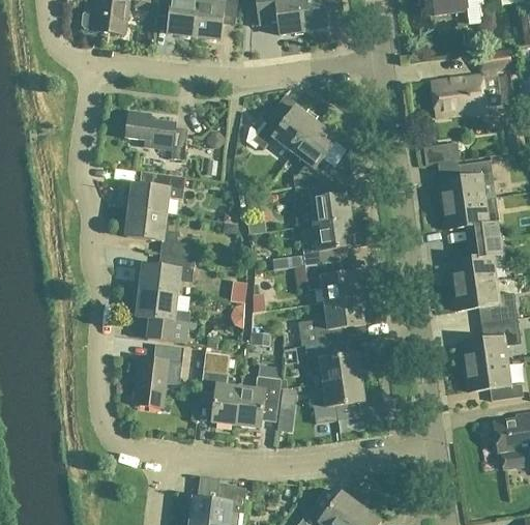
[(95,0),(94,11),(87,10),(84,13),(82,24),(85,27),(92,28),(92,29),(123,33),(128,0),(144,0),(159,2),(159,0),(95,0)]
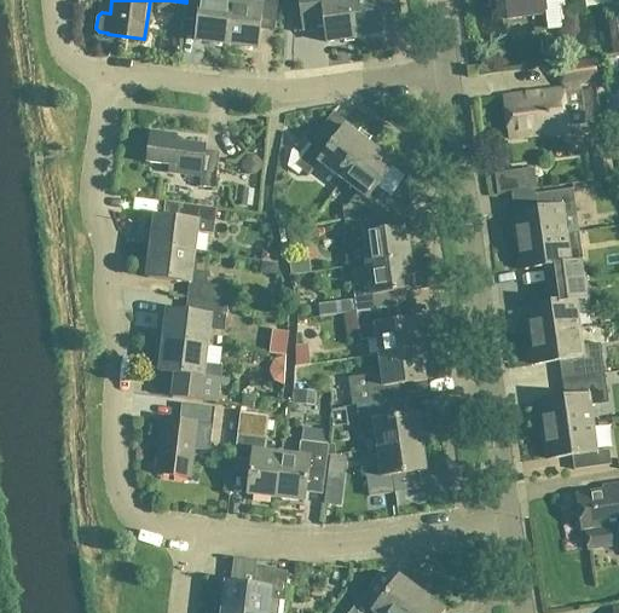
[(186,0),(186,3),(184,17),(197,18),(195,38),(225,41),(231,0),(186,0)]
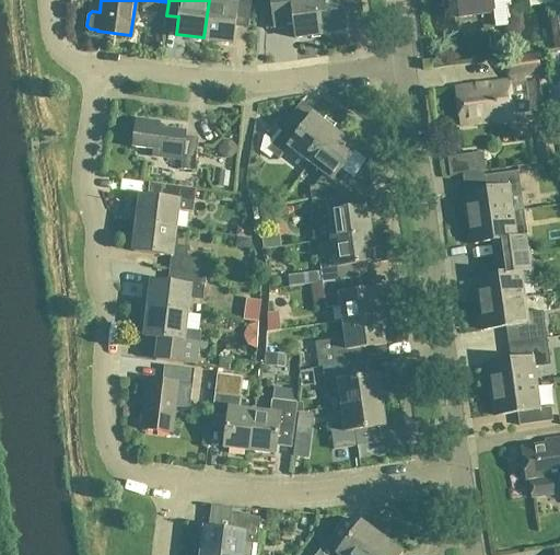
[(209,0),(203,37),(232,41),(234,23),(247,25),(249,0),(236,0),(236,1),(228,0),(209,0)]
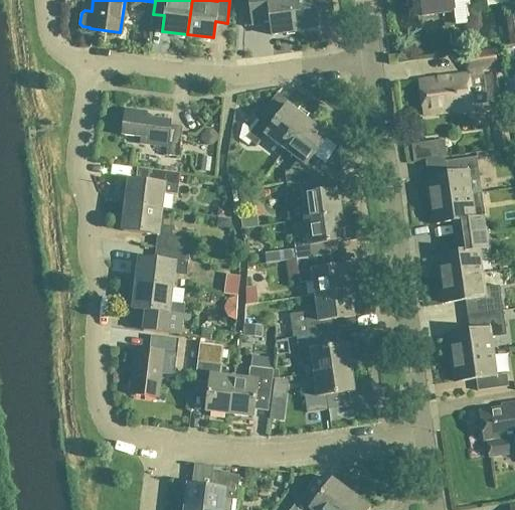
[(269,20),(271,32),(297,28),(292,0),(247,0),(250,22),(269,20)]
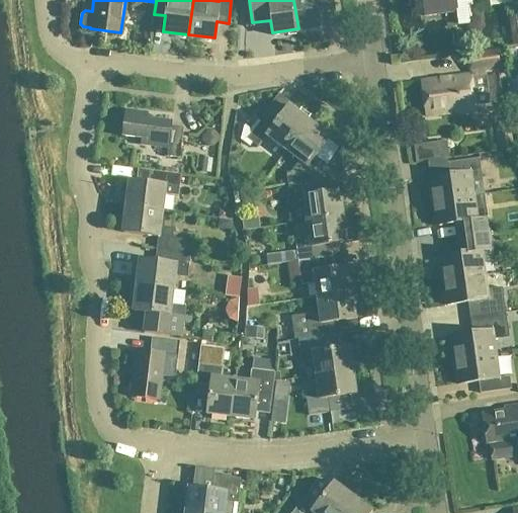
[(293,0),(298,28),(324,25),(322,8),(334,7),(333,0),(293,0)]
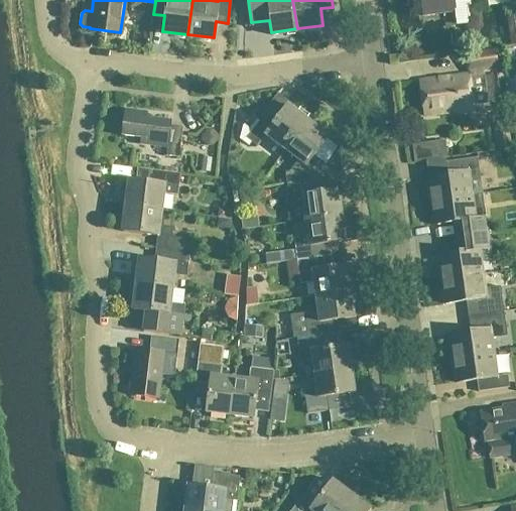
[(421,0),(423,13),(455,9),(454,0),(421,0)]
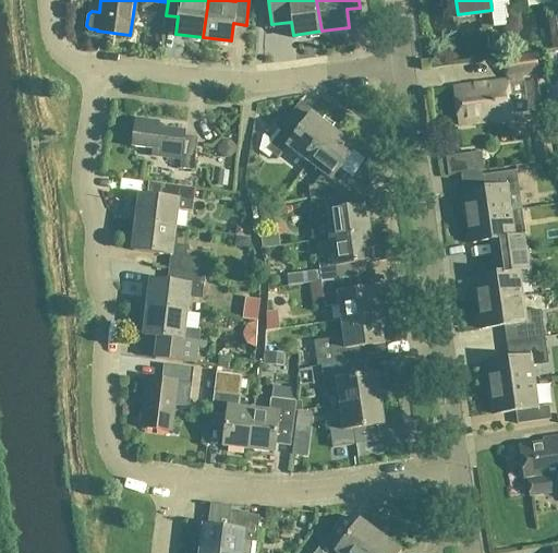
[(557,46),(557,9),(548,11),(554,47),(557,46)]
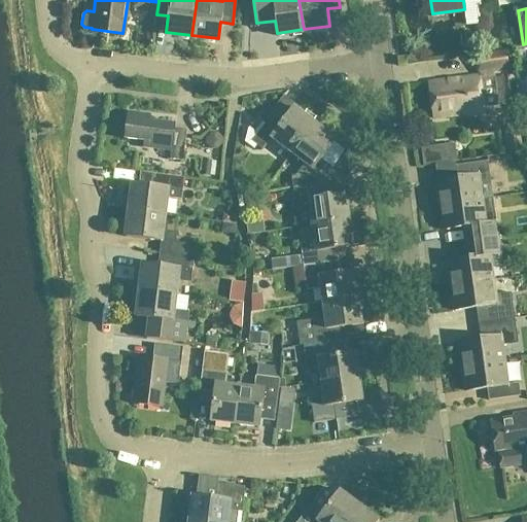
[(506,46),(473,51),(477,70),(508,65),(506,46)]
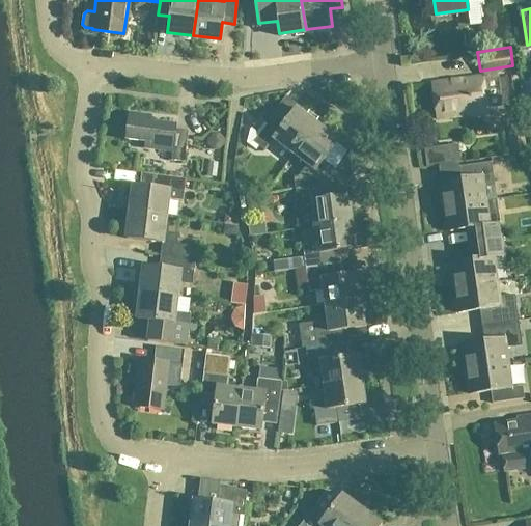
[(498,76),(482,78),(482,74),(430,80),(435,116),(486,110),(486,107),(502,105),(498,76)]
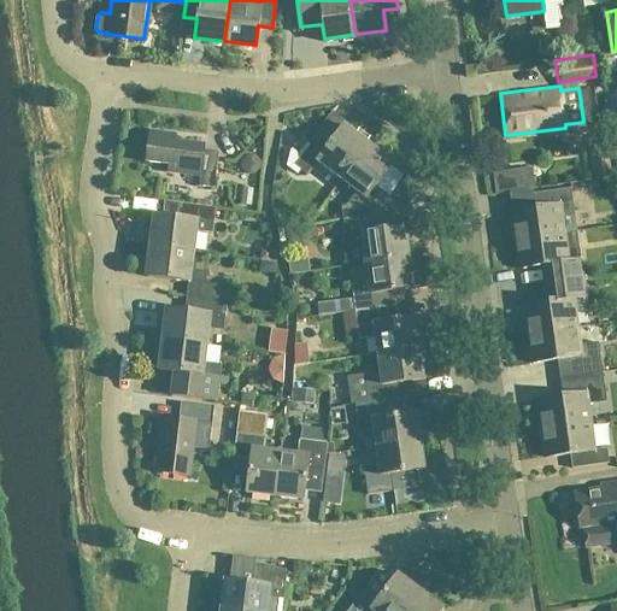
[(607,86),(594,87),(599,127),(612,124),(607,86)]
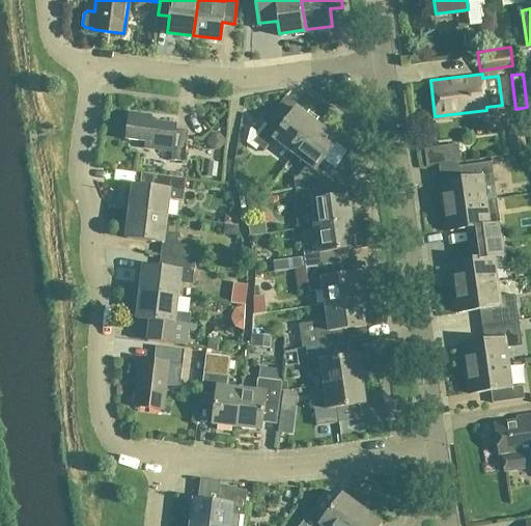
[(273,135),(294,150),(315,122),(295,107),(284,119),(274,111),(258,132),(253,140),(257,143),(263,147),(273,135)]
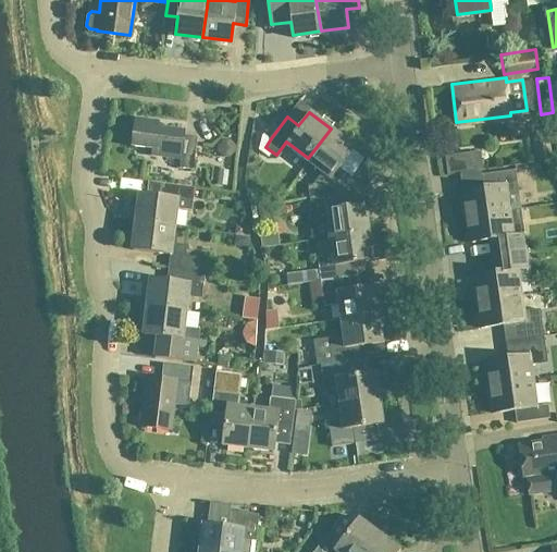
[(134,117),(133,133),(131,145),(152,147),(151,154),(181,157),(178,167),(194,168),(197,135),(184,133),(184,129),(157,125),(158,120),(134,117)]
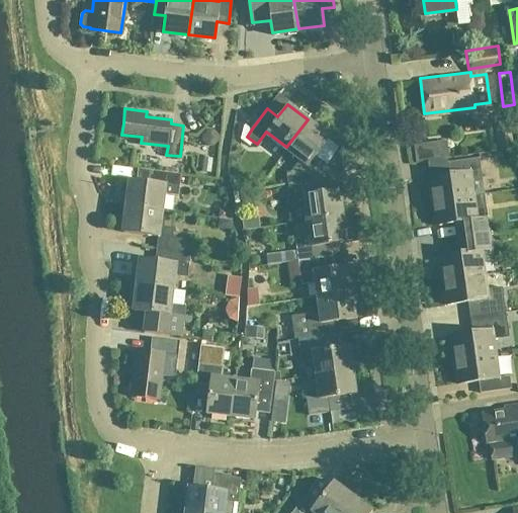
[(287,182),(321,177),(319,166),(310,160),(328,135),(308,119),(286,147),(299,157),(290,170),(286,170),(287,182)]
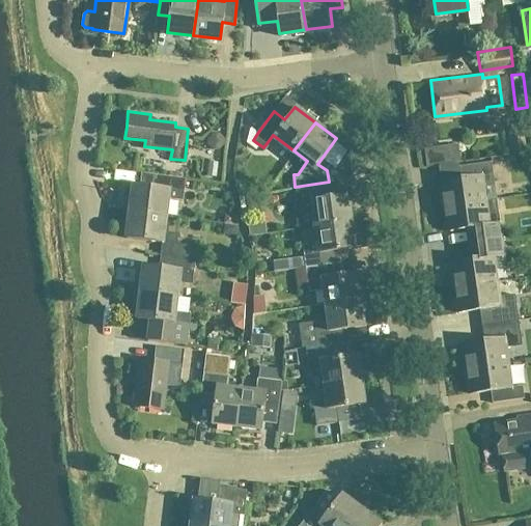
[(527,147),(524,125),(505,127),(509,149),(527,147)]
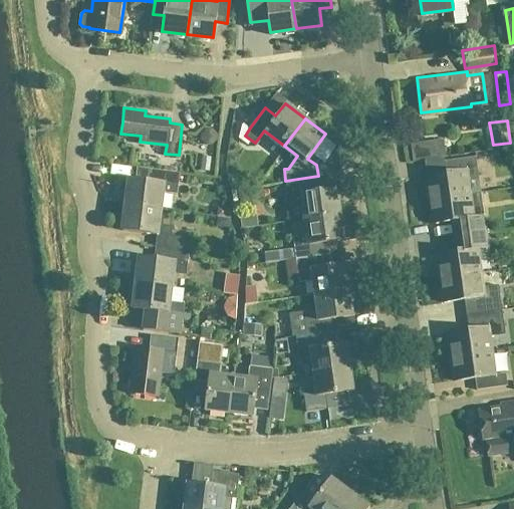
[(210,125),(206,124),(199,131),(199,136),(205,143),(210,143),(216,137),(217,132),(210,125)]
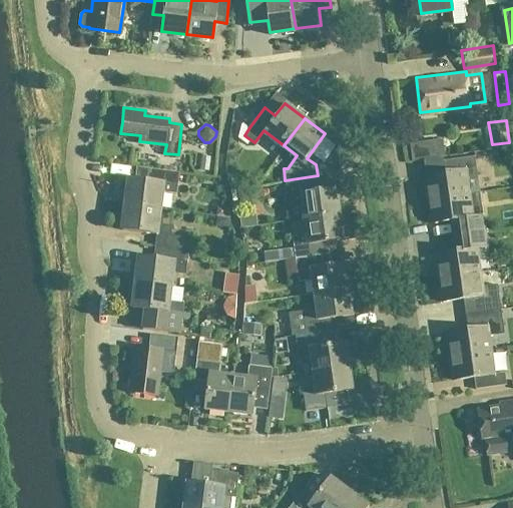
[(425,173),(428,197),(468,191),(466,177),(477,175),(474,154),(444,158),(446,170),(425,173)]
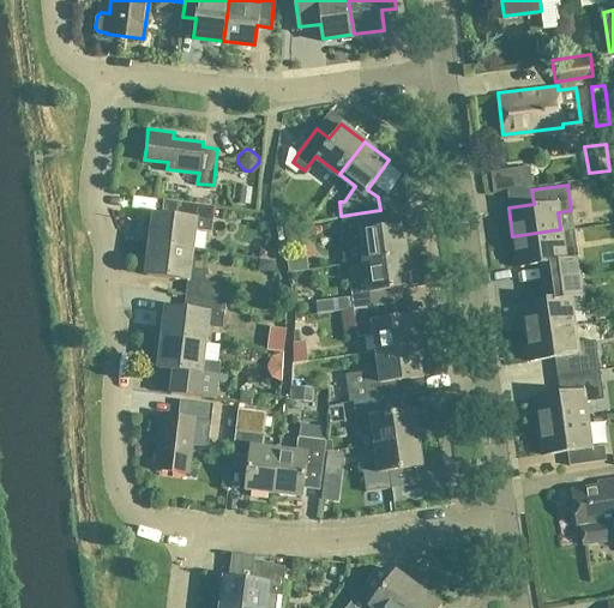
[(149,242),(191,247),(193,227),(210,229),(214,204),(162,197),(160,212),(152,211),(149,242)]
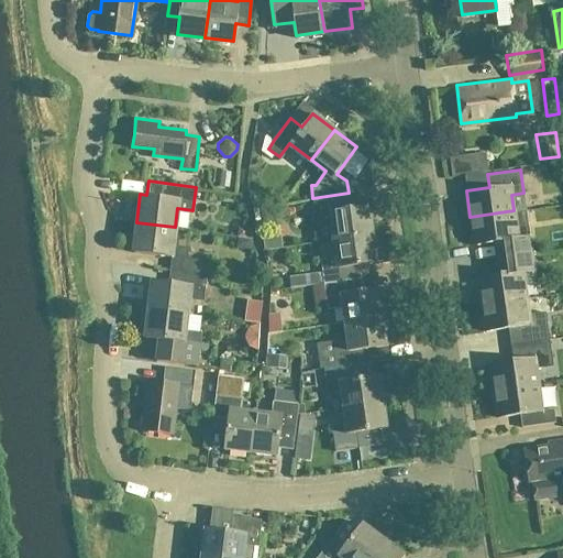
[(331,220),(333,237),(372,231),(368,205),(350,207),(349,193),(312,198),(317,222),(331,220)]
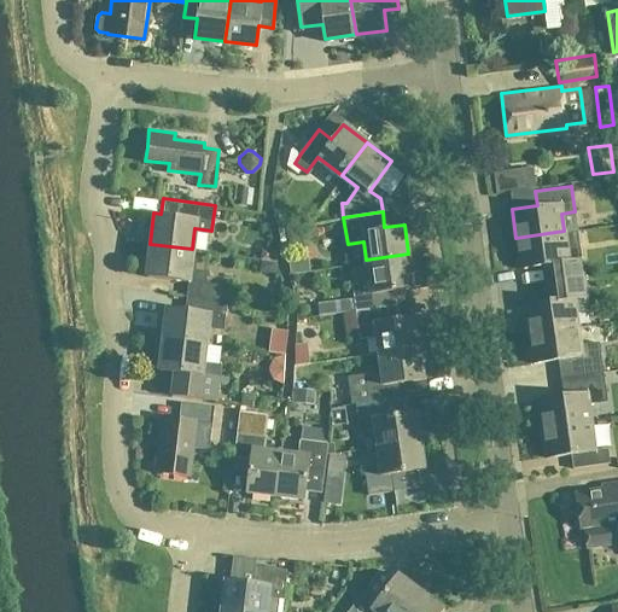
[(561,279),(584,277),(579,244),(566,246),(564,231),(516,238),(520,267),(544,263),(547,281),(561,279)]
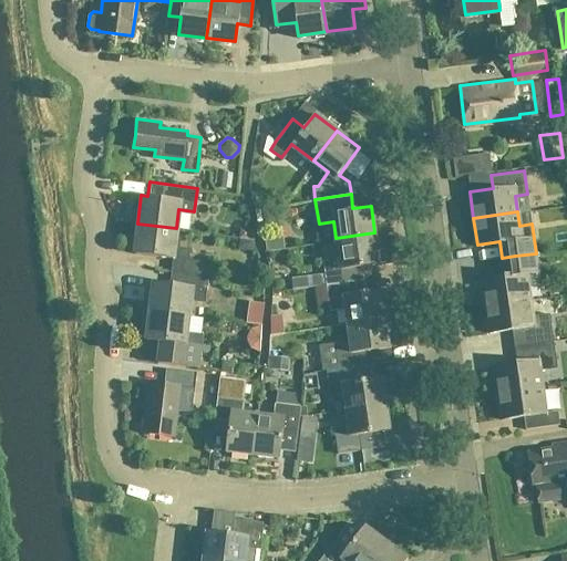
[(173,257),(171,269),(207,273),(209,261),(188,258),(189,247),(174,245),(176,228),(137,224),(134,252),(173,257)]
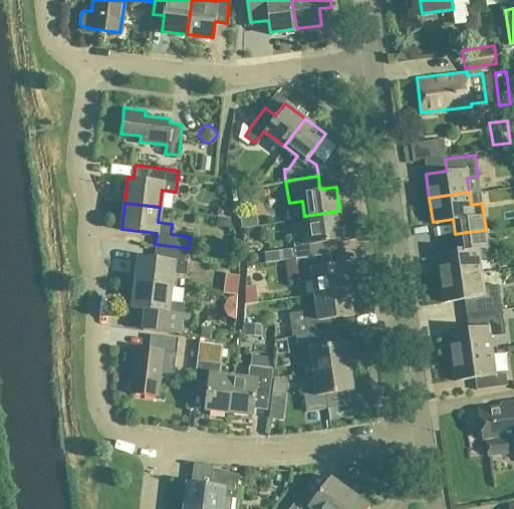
[(294,245),(296,256),(328,252),(327,239),(343,237),(339,211),(304,216),(306,232),(293,234),(294,245)]
